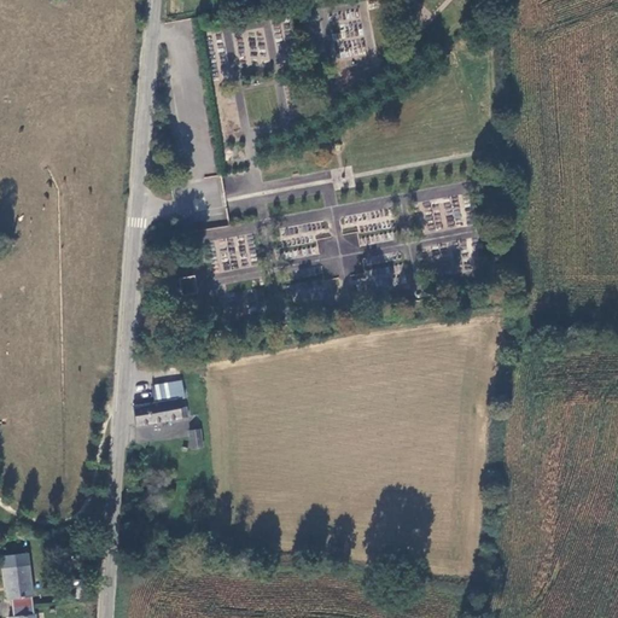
[(342,40),(342,56),(363,56),(363,40),(342,40)]
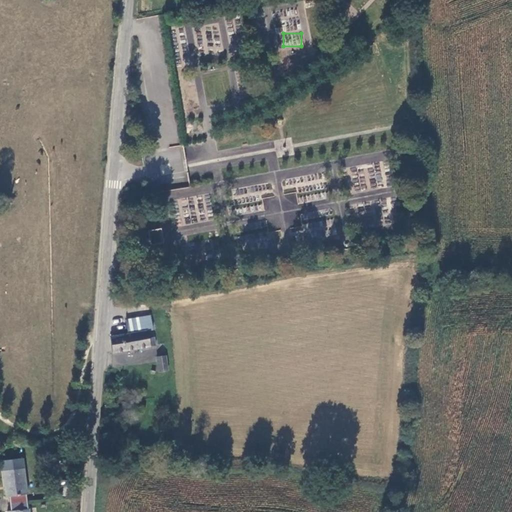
[(166,242),(164,231),(154,233),(156,245),(166,242)]
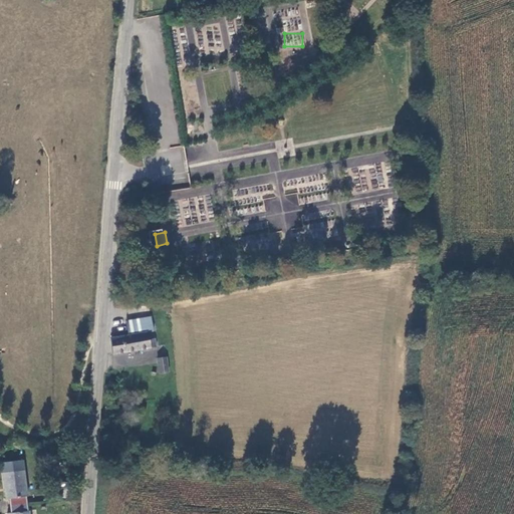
[(110,337),(113,353),(156,347),(154,339),(150,339),(148,333),(154,332),(151,315),(133,319),(136,333),(129,334),(110,337)]
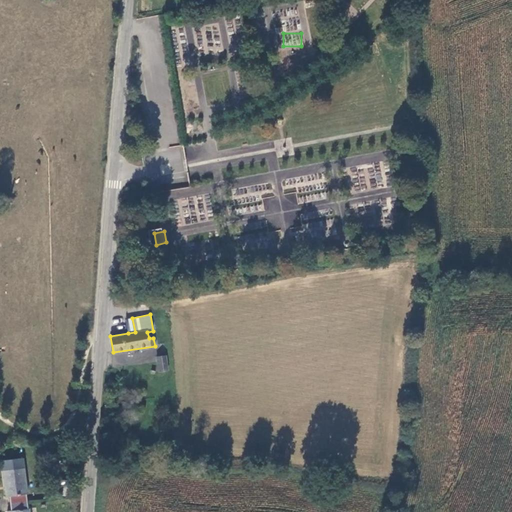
[(135,332),(132,318),(125,319),(128,333),(135,332)]
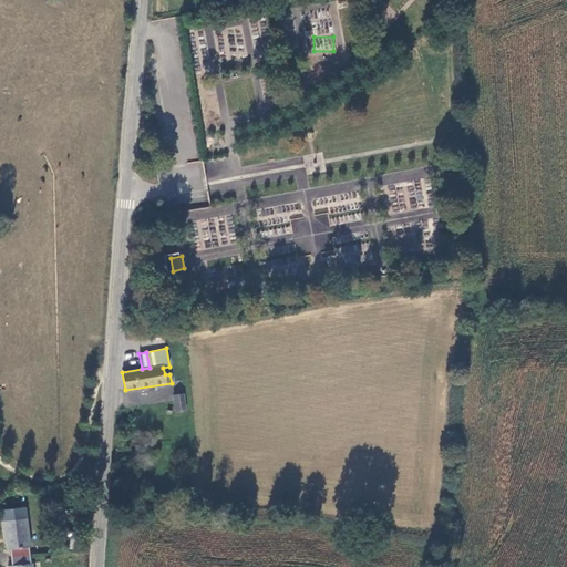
[(187,410),(185,393),(173,395),(175,412),(187,410)]
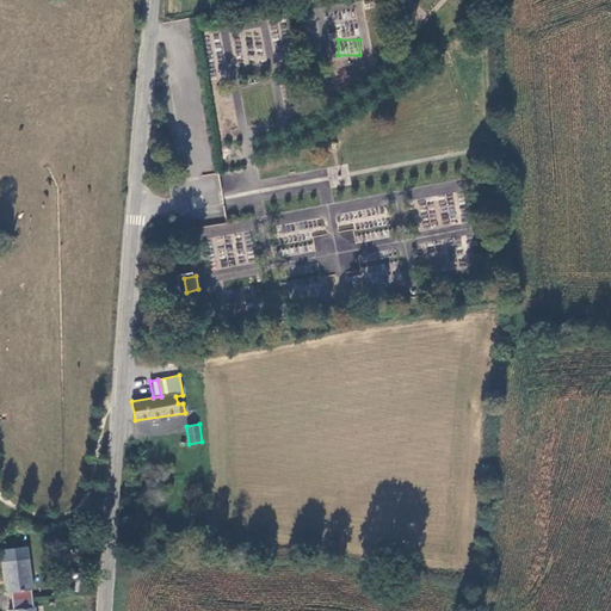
[(32,590),(29,557),(25,559),(24,549),(5,550),(6,560),(2,561),(6,592),(11,592),(13,610),(8,610),(35,610),(35,606),(34,606),(31,590),(32,590)]
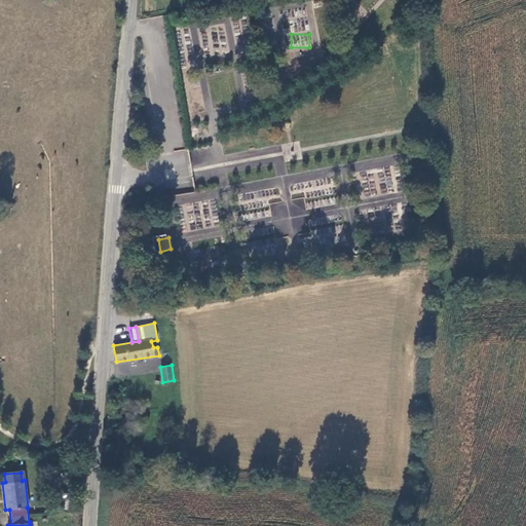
[(75,500),(75,495),(62,493),(61,508),(67,510),(68,501),(74,502),(75,500)]
